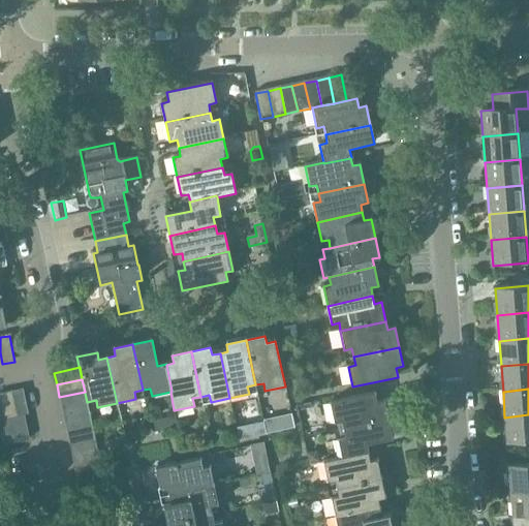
[(23,391),(10,393),(16,419),(25,416),(28,415),(23,391)]
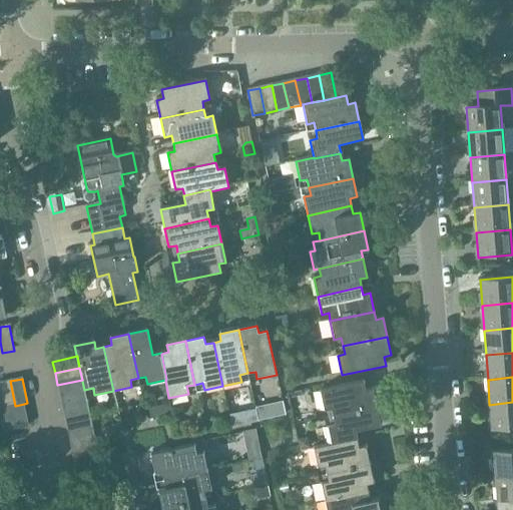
[(57,385),(60,397),(84,392),(82,380),(57,385)]
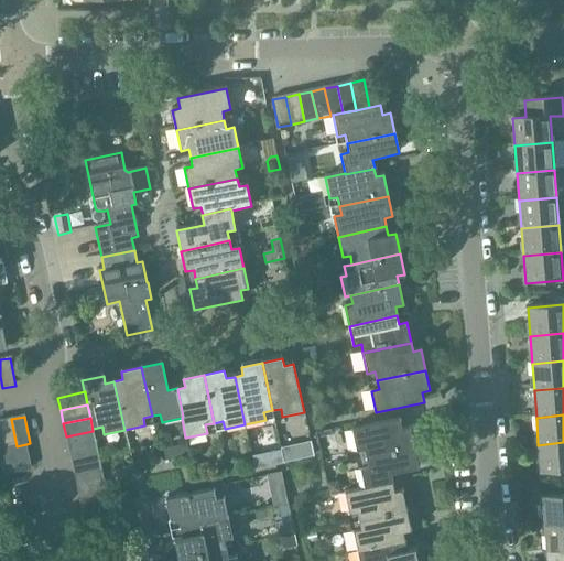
[(0,421),(0,430),(4,449),(17,446),(11,419),(0,421)]
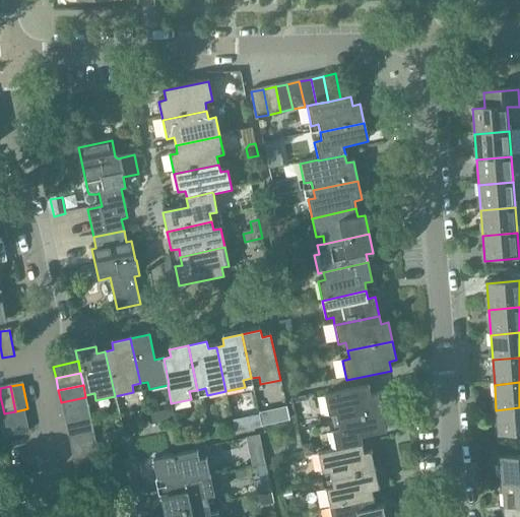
[(335,415),(337,424),(382,413),(378,395),(371,396),(369,388),(324,397),(328,416),(335,415)]
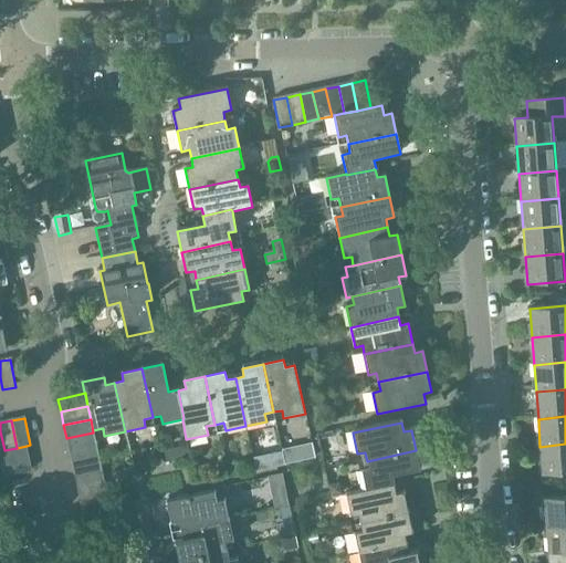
[(66,438),(69,451),(96,445),(93,433),(66,438)]
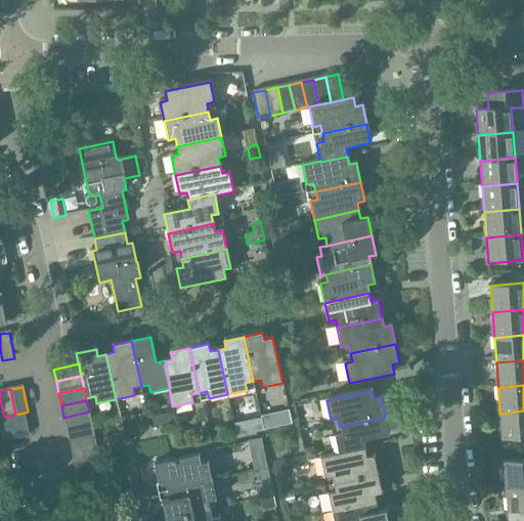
[(291,409),(264,416),(266,427),(294,422),(291,409)]
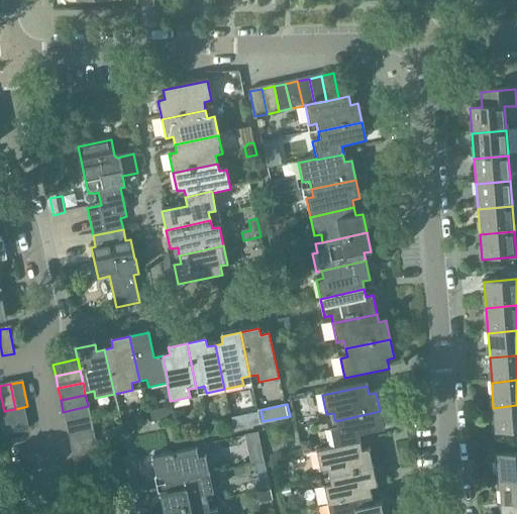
[(516,405),(493,408),(496,433),(516,431),(516,405)]
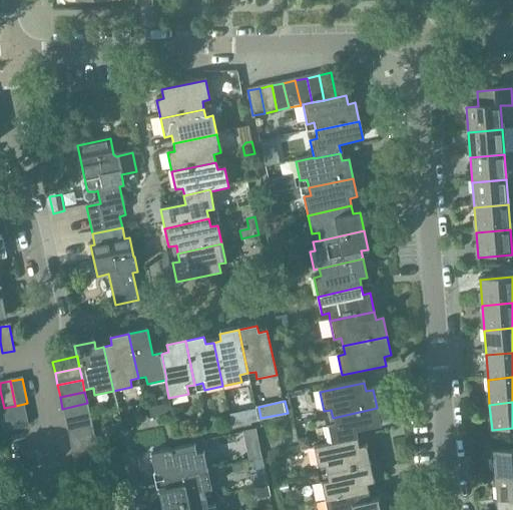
[(62,409),(65,420),(89,415),(87,403),(62,409)]
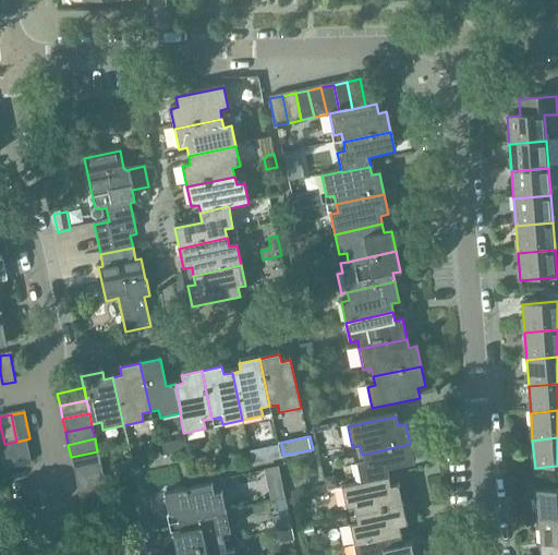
[(0,444),(0,450),(1,458),(28,453),(26,439),(16,442),(4,444),(0,444)]
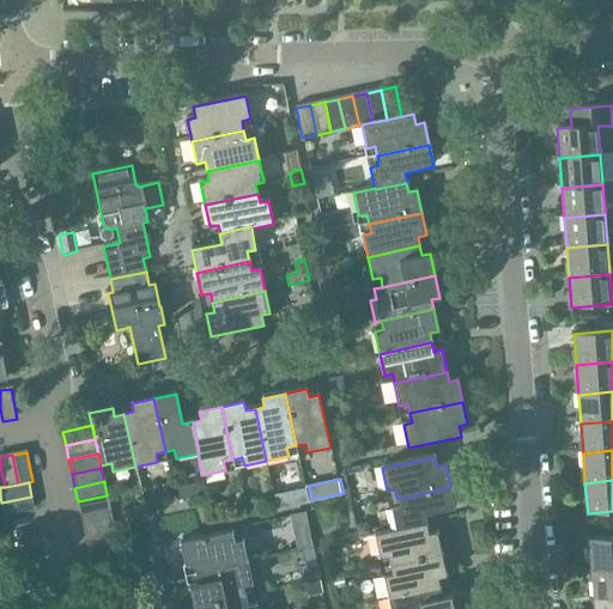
[(392,510),(395,531),(396,533),(426,527),(428,527),(425,516),(455,510),(450,487),(398,499),(400,509),(392,510)]
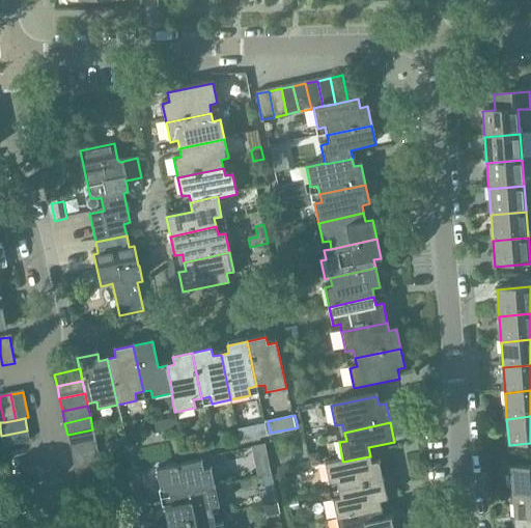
[(67,435),(70,447),(95,442),(92,429),(67,435)]
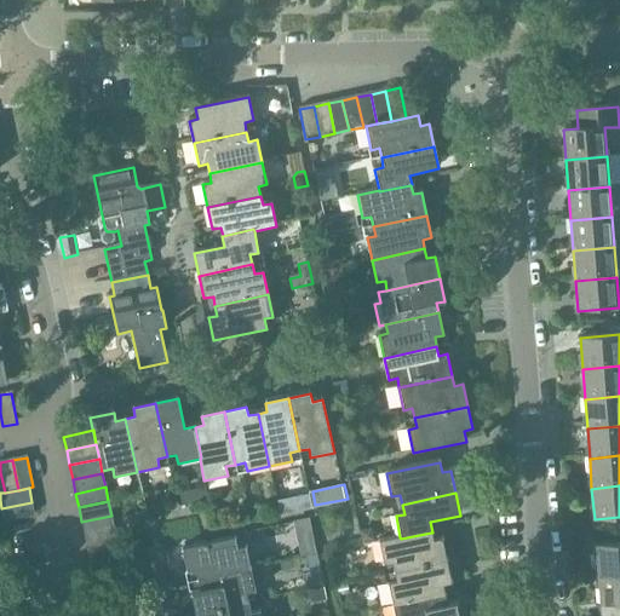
[(32,502),(1,508),(5,523),(35,517),(32,502)]
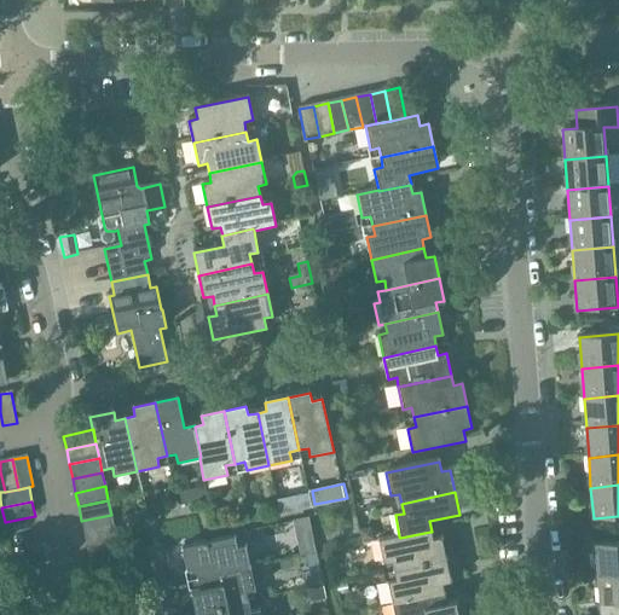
[(81,521),(85,535),(114,529),(111,515),(81,521)]
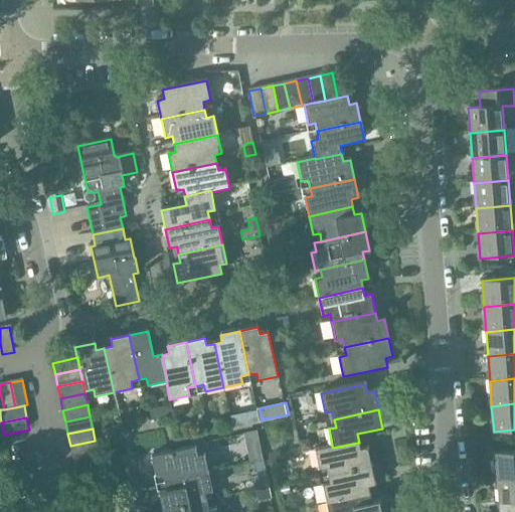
[(246,433),(252,461),(265,458),(258,430),(246,433)]
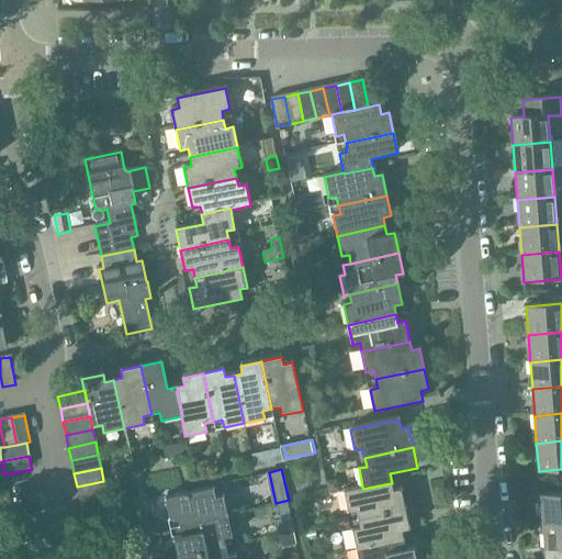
[(77,487),(79,500),(107,494),(103,481),(77,487)]
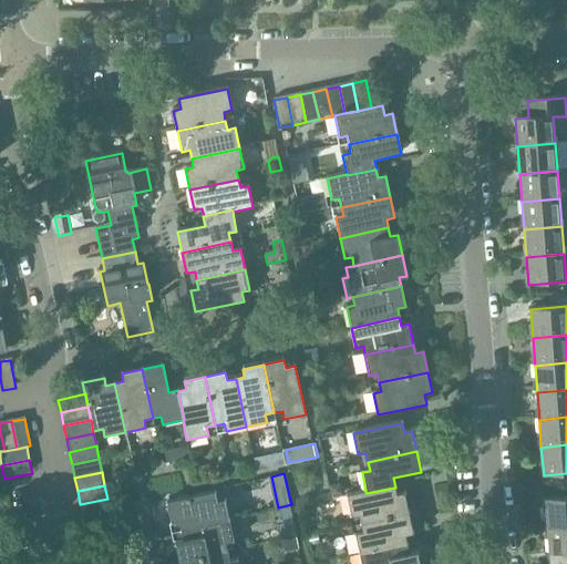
[(359,515),(360,524),(409,514),(404,493),(397,495),(394,488),(367,493),(366,492),(347,496),(351,518),(359,515)]
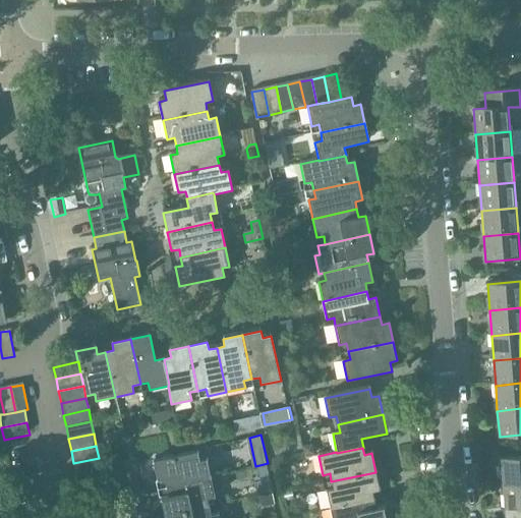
[(165,480),(166,488),(211,479),(207,460),(199,462),(197,453),(153,462),(158,482),(165,480)]
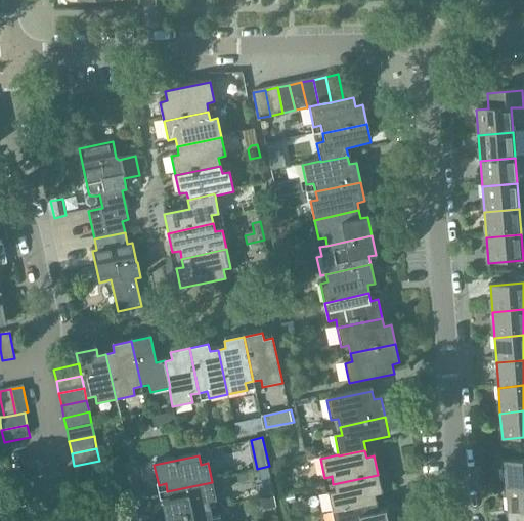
[(99,461),(74,466),(77,478),(101,472),(99,461)]
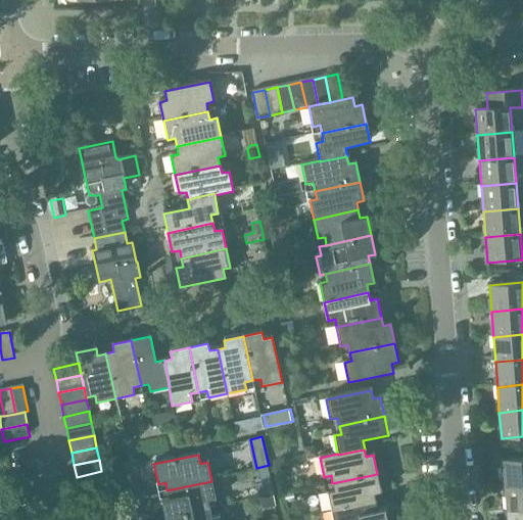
[(522,460),(503,462),(505,487),(522,485),(522,460)]
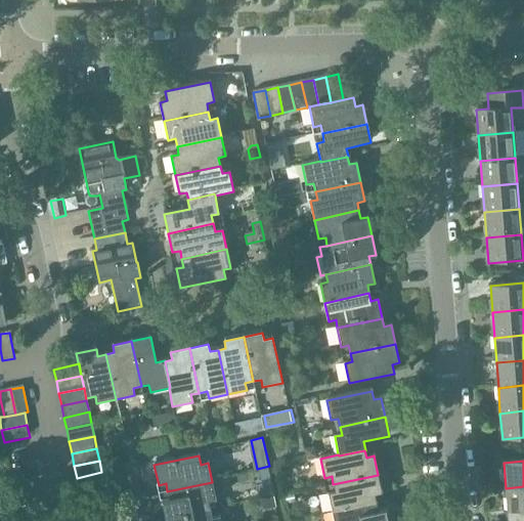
[(328,494),(332,513),(377,504),(375,495),(382,493),(378,475),(333,484),(335,492),(328,494)]
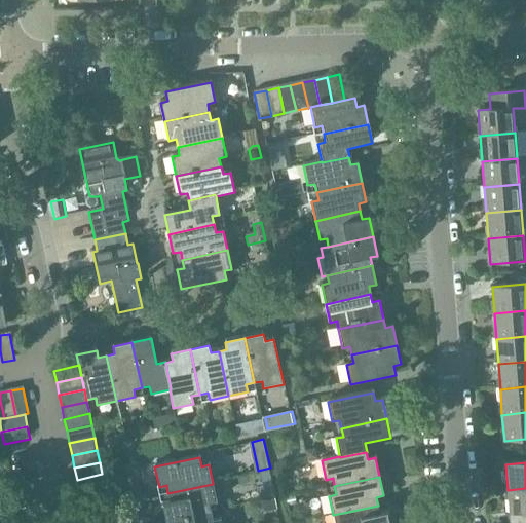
[(162,502),(166,522),(212,513),(210,505),(217,502),(213,484),(167,493),(170,501),(162,502)]
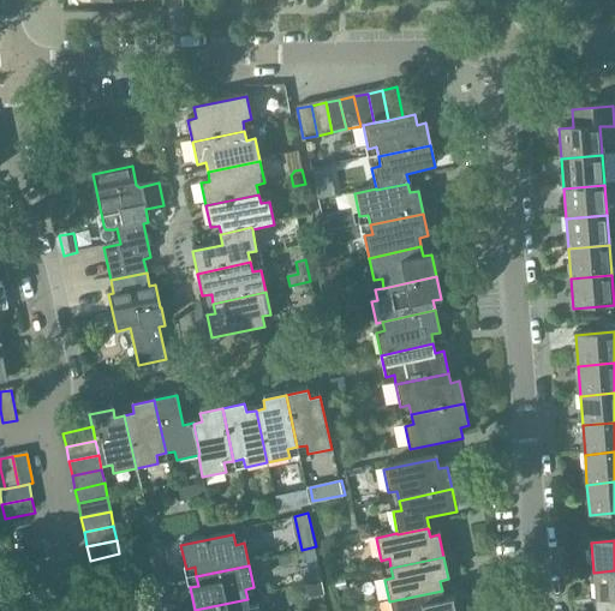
[(614,570),(593,573),(596,603),(614,600),(614,570)]
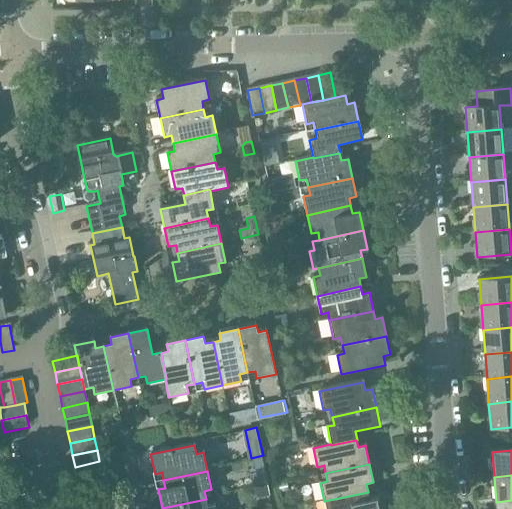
[(378,508),(376,498),(369,500),(368,492),(324,501),(325,508),(378,508)]
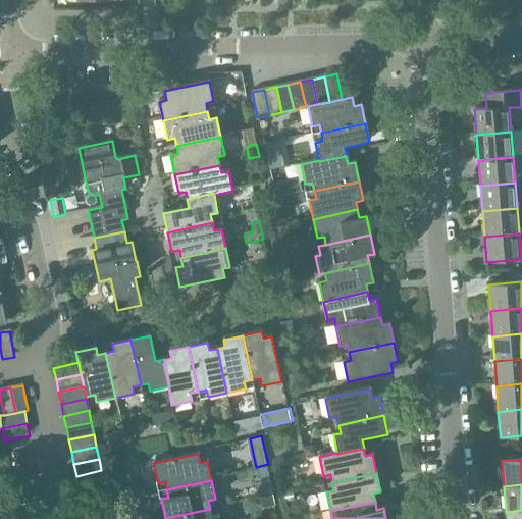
[(218,518),(218,515),(211,517),(210,509),(165,518),(218,518)]
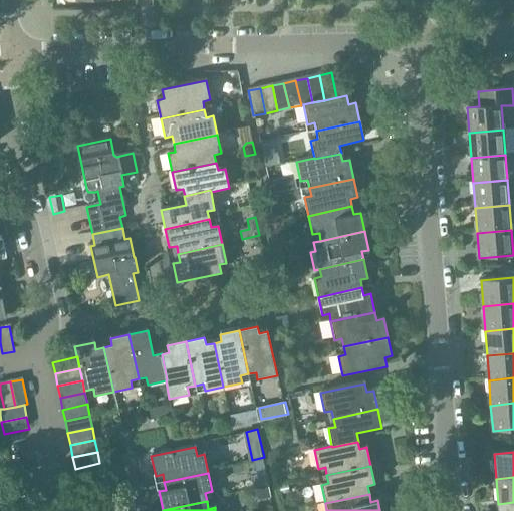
[(513,510),(513,502),(498,504),(498,510),(513,510)]
